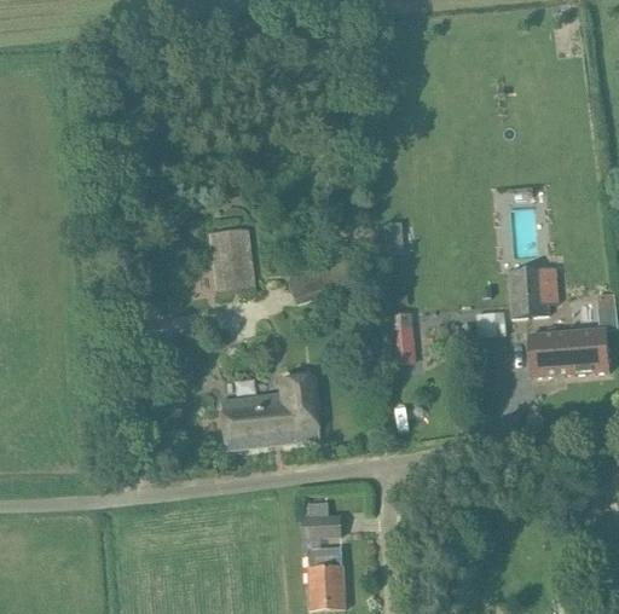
[(253,268),(248,227),(207,232),(212,274),(253,268)]
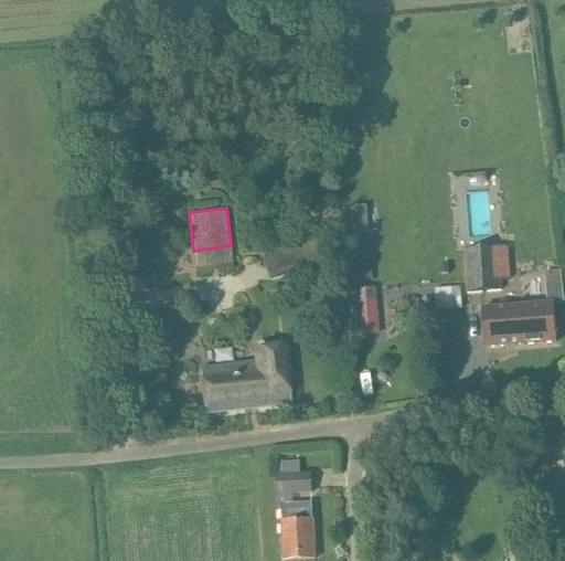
[(329,257),(321,235),(262,256),(268,276),(278,273),(278,275),(329,257)]
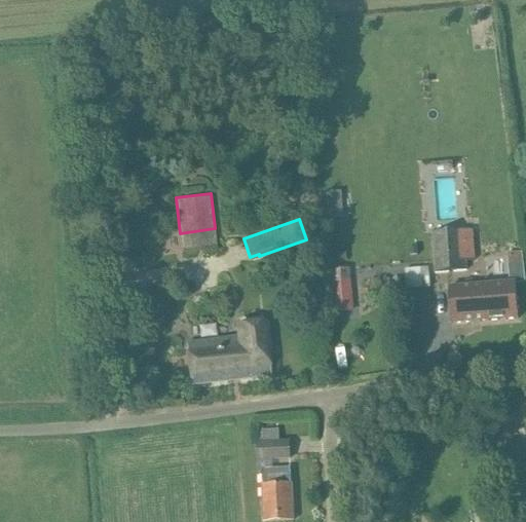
[(461,268),(460,265),(467,265),(466,256),(475,256),(473,227),(430,230),(434,270),(461,268)]
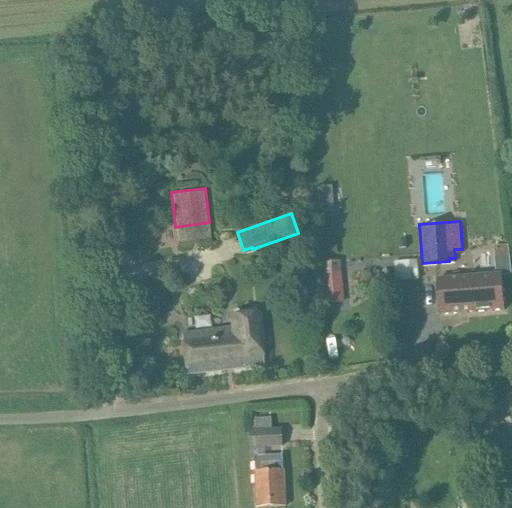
[(509,241),(493,243),(496,271),(501,271),(502,273),(511,272),(509,241)]
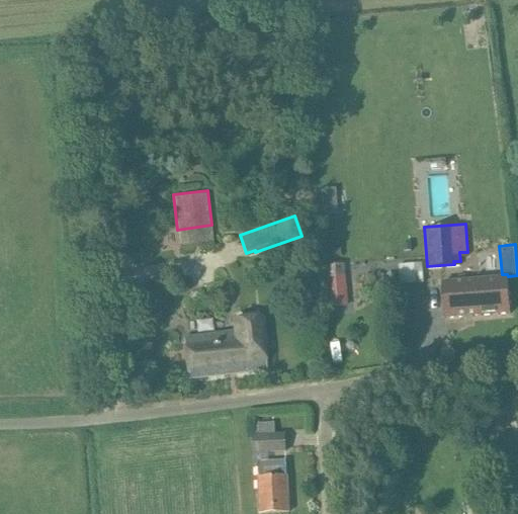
[(340,245),(326,246),(327,254),(341,253),(340,245)]
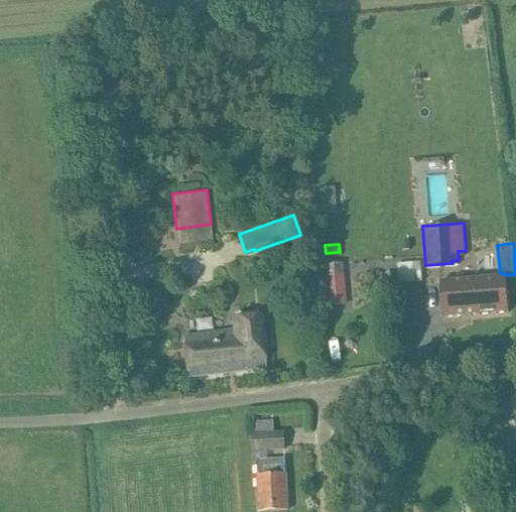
[(422,258),(398,259),(399,280),(423,279),(422,258)]
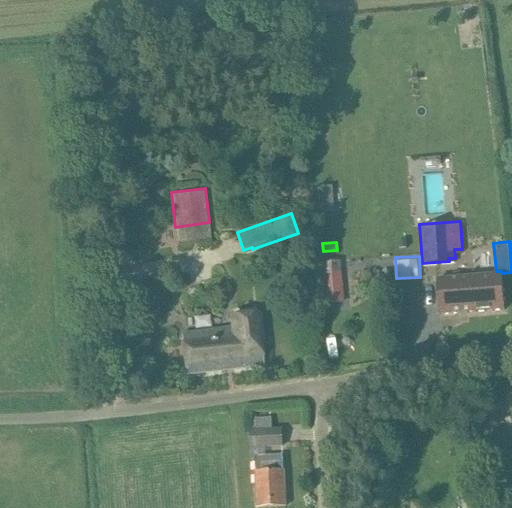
[(502,273),(501,271),(496,271),(437,276),(440,312),(505,306),(502,273)]
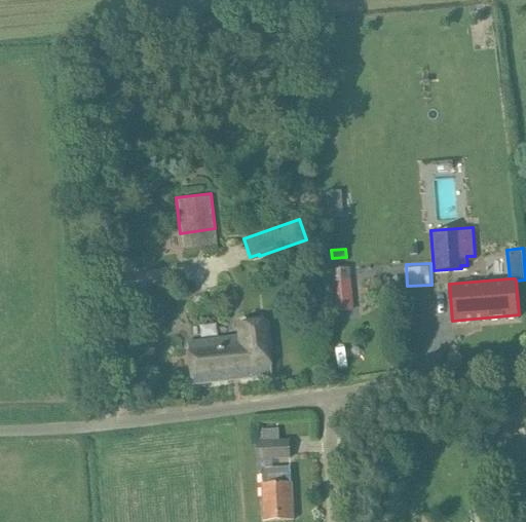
[(332,294),(333,308),(351,307),(350,292),(332,294)]
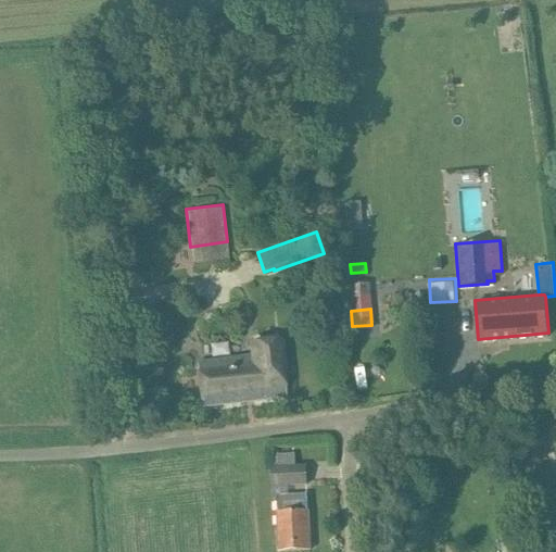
[(286,393),(279,340),(248,343),(249,354),(197,360),(202,403),(286,393)]
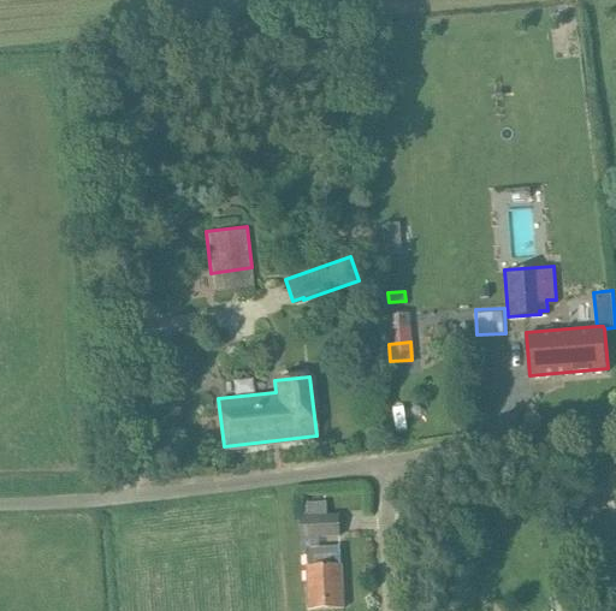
[(338,512),(327,512),(326,499),(302,500),(302,514),(301,514),(301,534),(339,533),(338,512)]
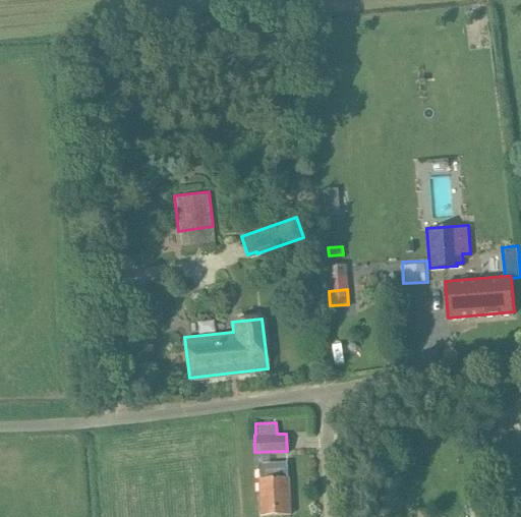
[(288,461),(257,462),(259,514),(270,513),(290,512),(288,461)]
